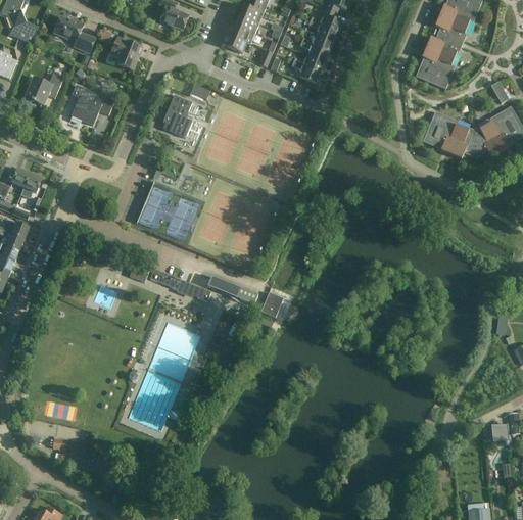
[(11,34),(32,42),(38,26),(25,20),(19,8),(24,0),(6,0),(2,11),(9,14),(14,25),(11,34)]
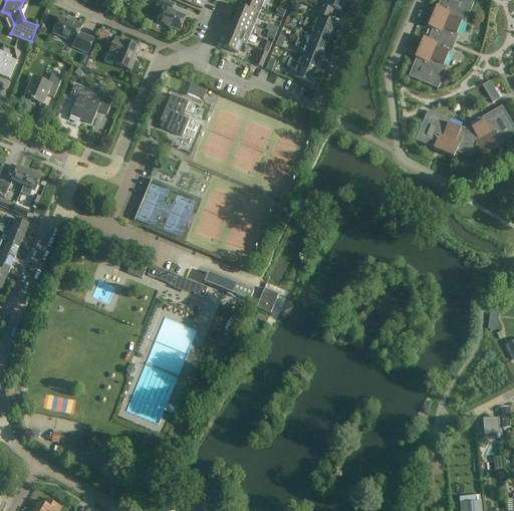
[(158,19),(180,28),(186,14),(172,8),(174,2),(169,0),(158,0),(157,3),(163,5),(158,19)]
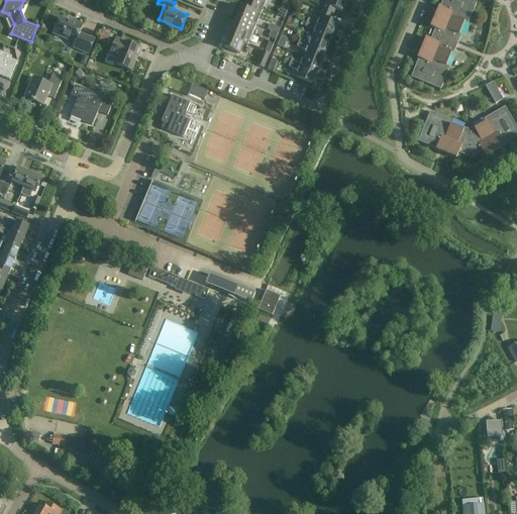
[(252,20),(255,22),(263,6),(247,0),(244,5),(241,4),(236,14),(252,20)]
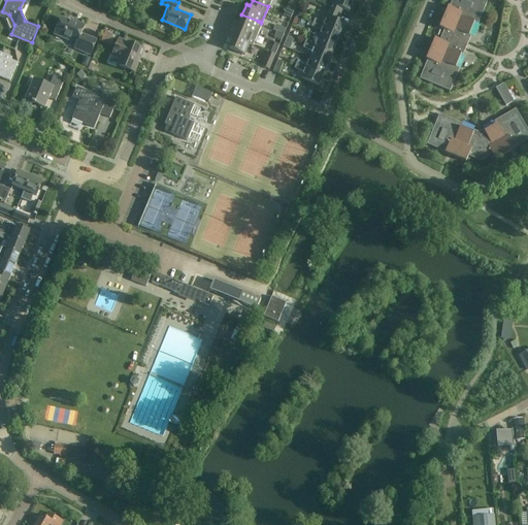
[(340,12),(342,7),(349,9),(353,0),(332,0),(329,8),(340,12)]
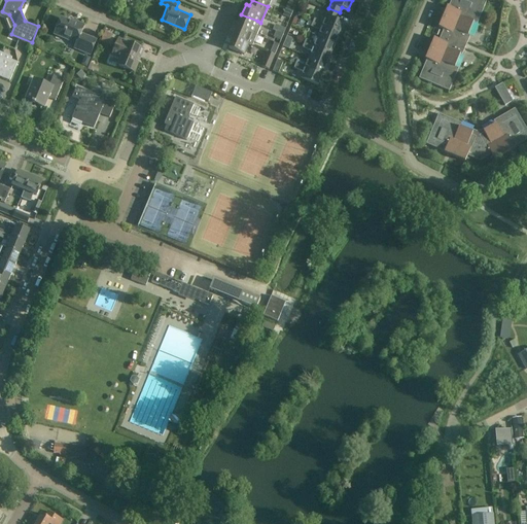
[(450,0),(446,10),(445,9),(438,25),(443,27),(441,33),(465,43),(469,33),(468,32),(473,20),(477,22),(486,0),(450,0)]
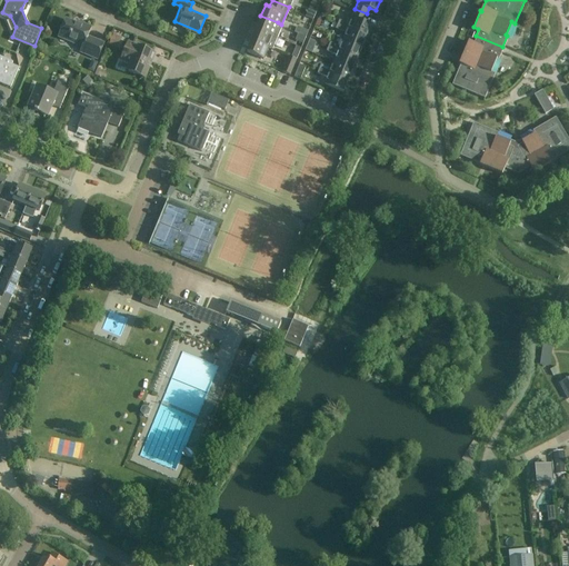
[(339,18),(337,22),(366,33),(371,22),(363,20),(367,13),(355,9),(349,22),(339,18)]
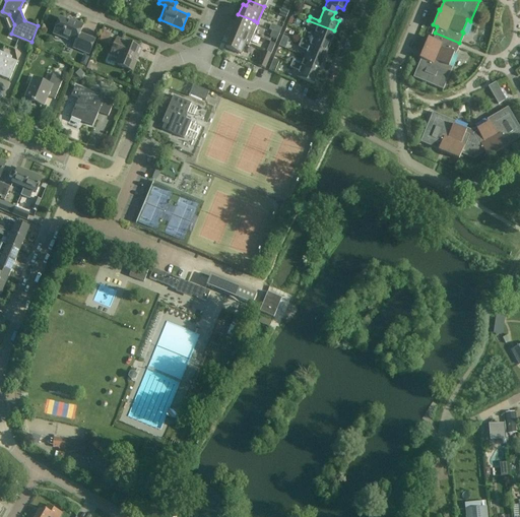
[(234,24),(253,33),(257,22),(254,20),(238,14),(234,24)]
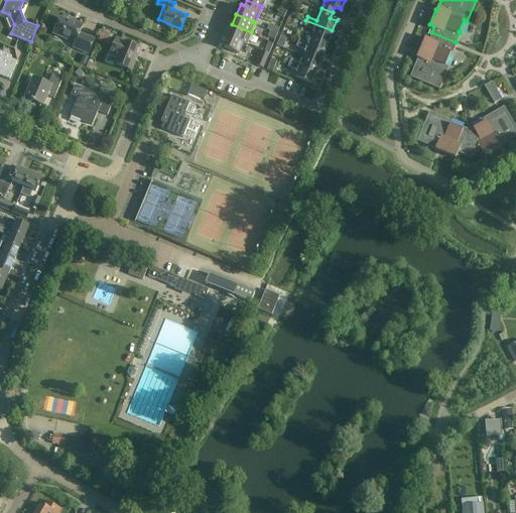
[(59,15),(55,24),(53,30),(75,39),(73,44),(89,50),(94,37),(79,31),(83,22),(75,19),(75,21),(59,15)]
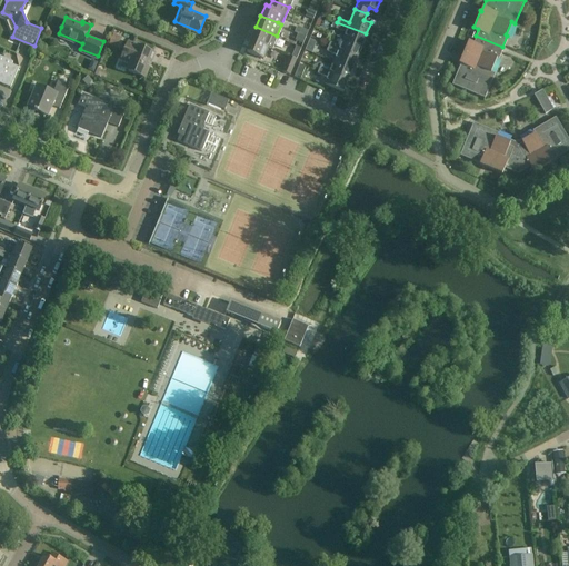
[(346,30),(342,37),(361,45),(366,33),(337,22),(336,27),(346,30)]
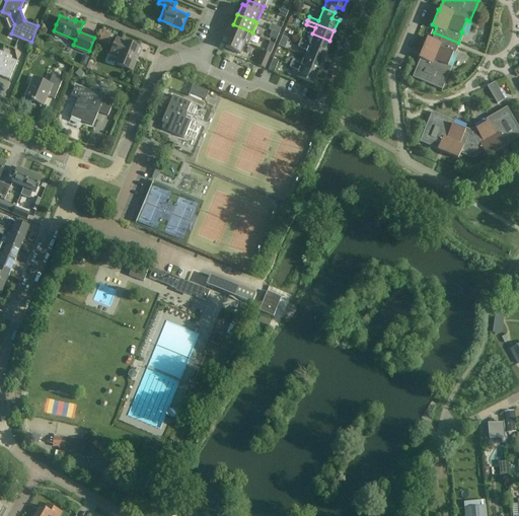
[(233,24),(229,34),(244,42),(248,43),(252,32),(233,24)]
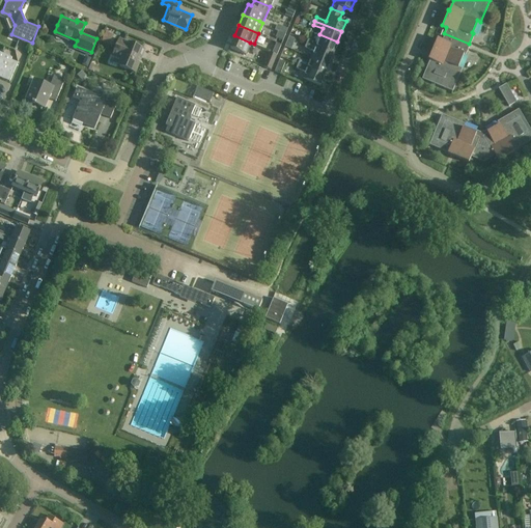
[(114,33),(106,29),(102,39),(110,43),(114,33)]
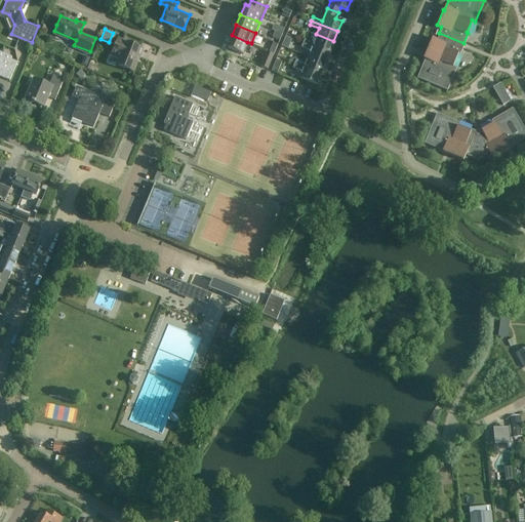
[(282,32),(278,31),(275,29),(273,35),(279,38),(282,32)]
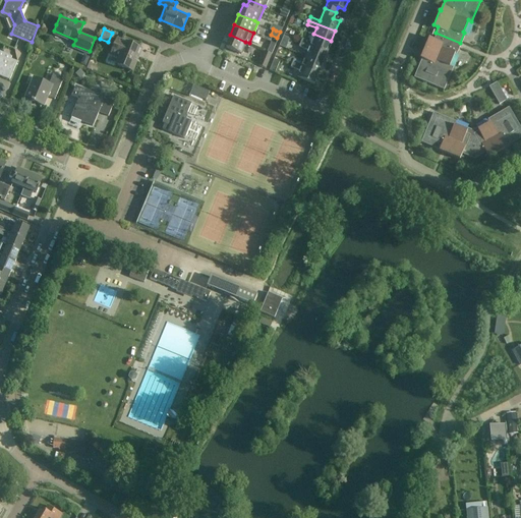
[(460,43),(436,33),(433,38),(428,36),(422,51),(423,51),(414,75),(444,88),(453,65),(450,63),(455,51),(457,52),(460,43)]
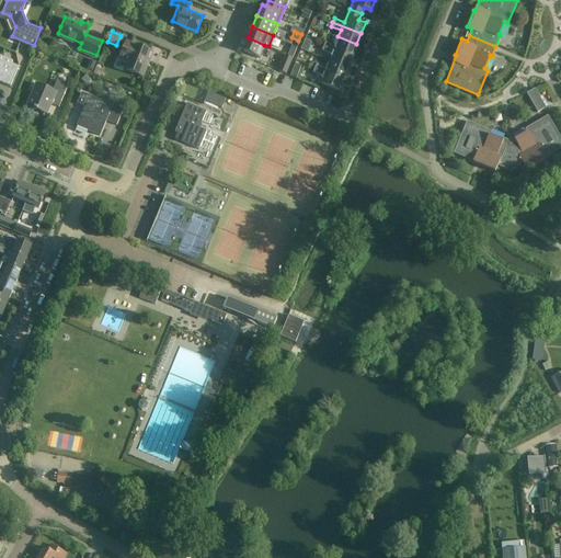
[(306,36),(300,47),(308,49),(312,38),(306,36)]
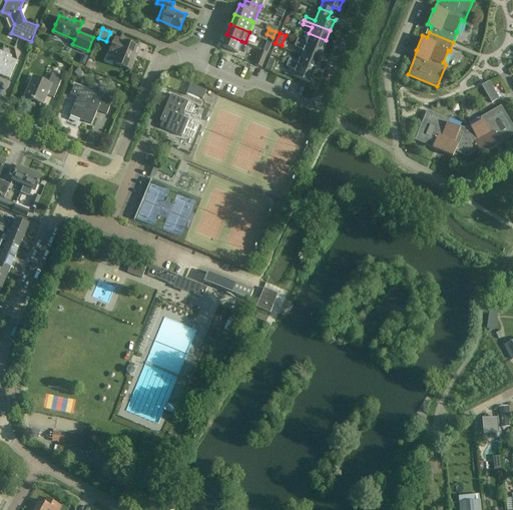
[(296,40),(322,50),(326,40),(309,33),(307,39),(298,36),(296,40)]
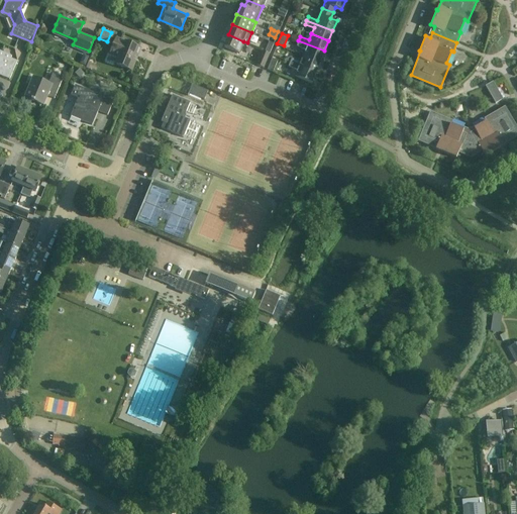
[(239,52),(243,41),(228,34),(224,44),(239,52)]
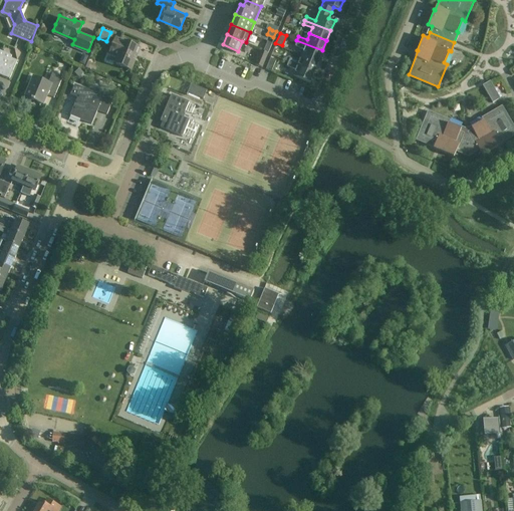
[(19,39),(9,35),(7,42),(16,46),(19,39)]
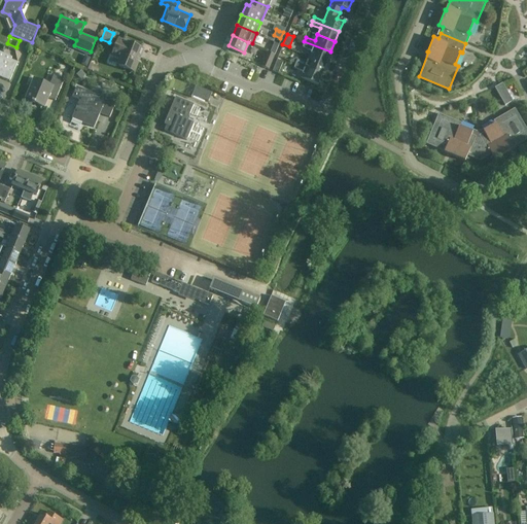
[(114,46),(112,51),(121,56),(118,64),(125,66),(134,70),(141,55),(131,50),(134,43),(128,41),(118,37),(114,46)]
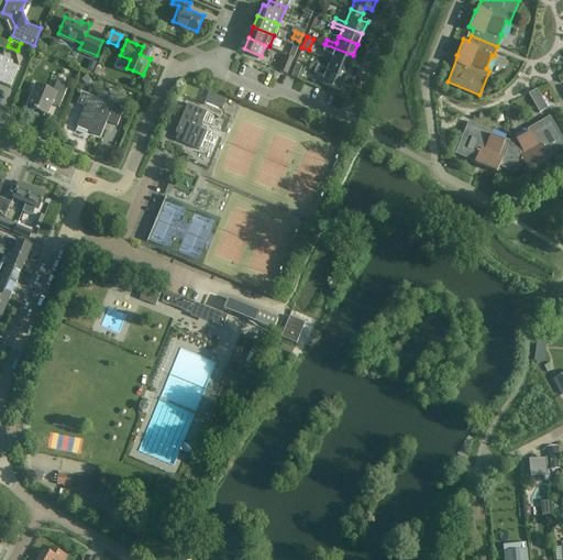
[(288,54),(294,56),(298,45),(294,43),(288,54)]
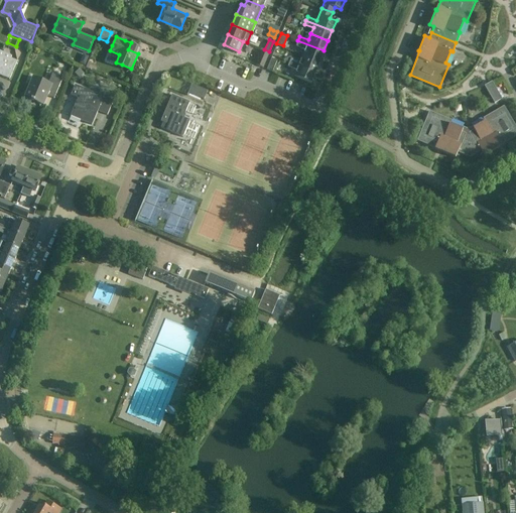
[(305,47),(302,53),(319,60),(324,50),(297,40),(296,44),(305,47)]
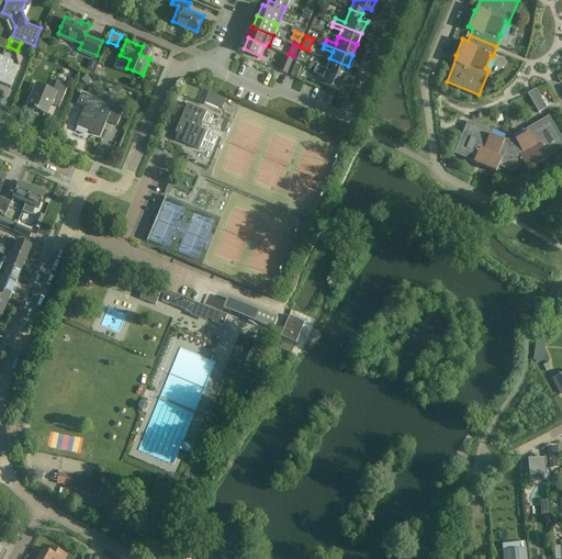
[(0,79),(3,81),(10,84),(19,64),(11,62),(12,58),(0,53),(0,79)]
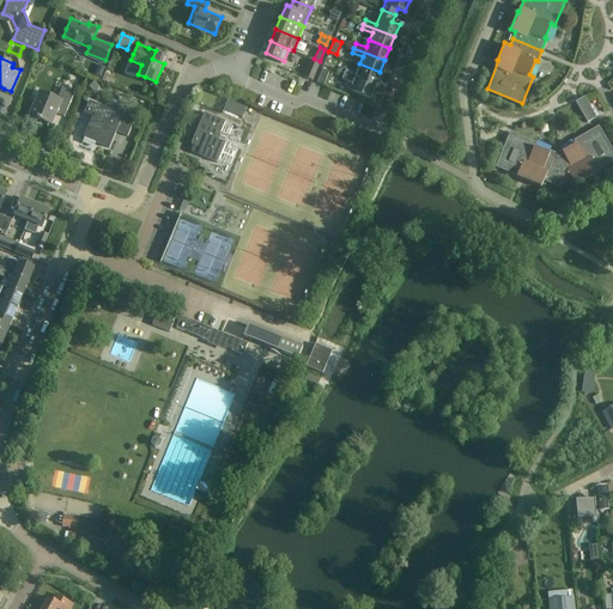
[(313,78),(320,61),(314,59),(311,58),(304,74),(313,78)]
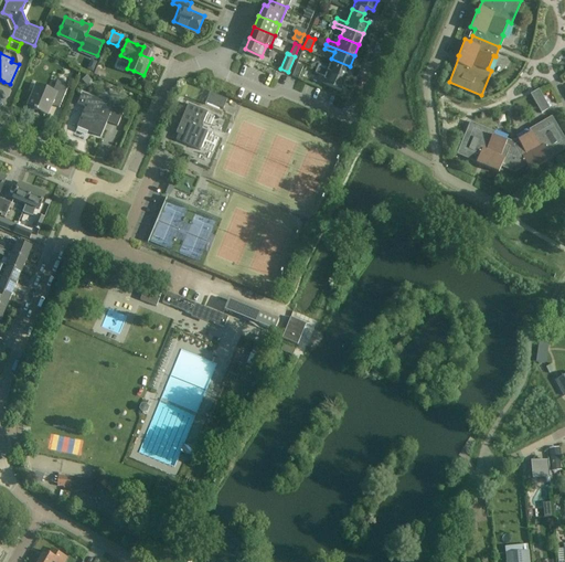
[(319,62),(317,66),(345,77),(350,66),(331,59),(329,65),(319,62)]
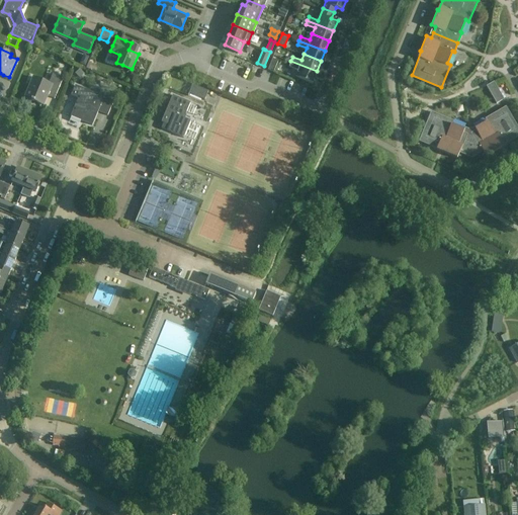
[(267,68),(273,70),(278,59),(272,57),(267,68)]
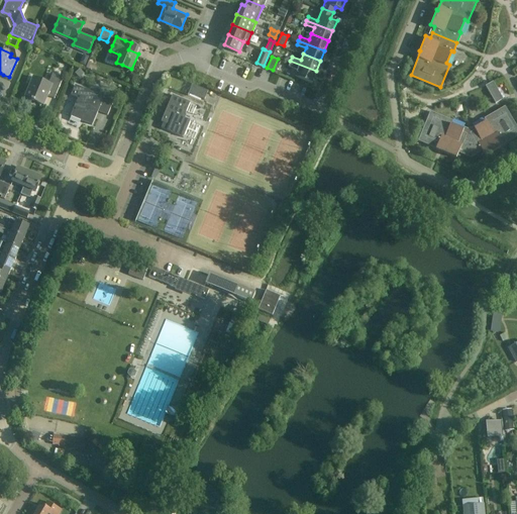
[(297,68),(295,75),(311,82),(316,71),(290,61),(288,64),(297,68)]
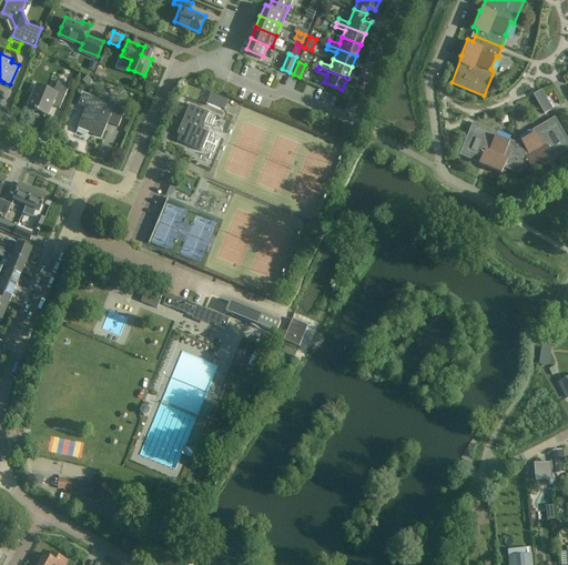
[(82,78),(87,83),(93,78),(88,72),(82,78)]
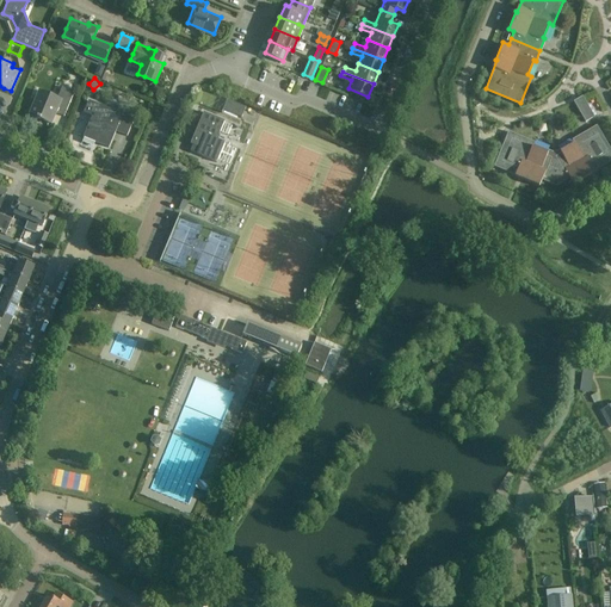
[(39,88),(35,100),(30,111),(37,115),(37,116),(51,122),(57,107),(66,111),(74,90),(62,84),(57,95),(39,88)]
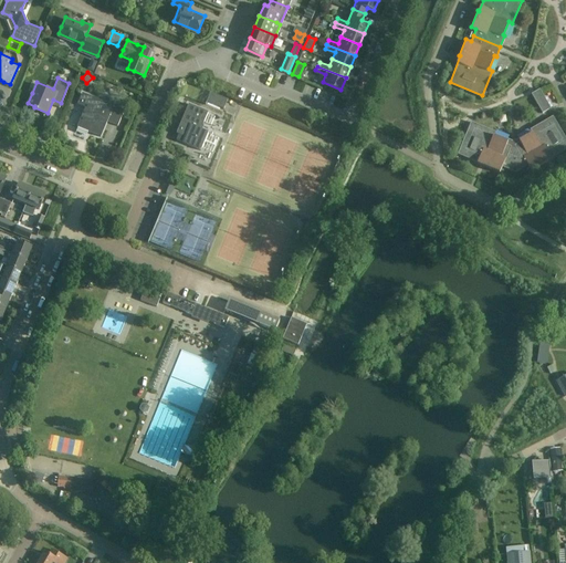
[(540,87),(531,92),(542,111),(551,106),(540,87)]
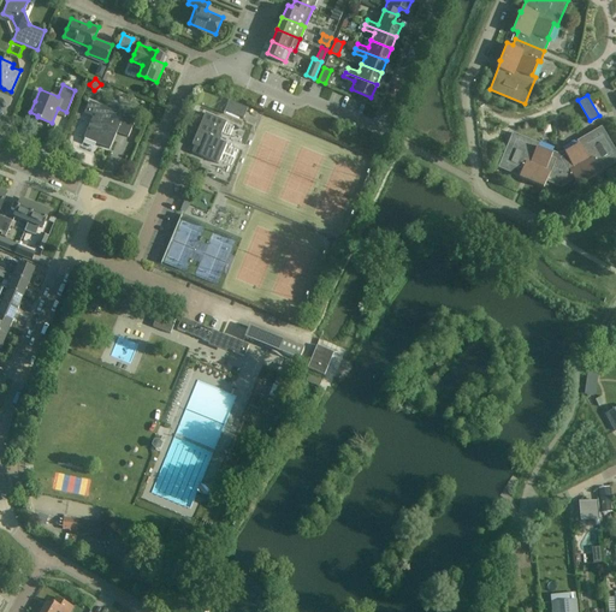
[(248,106),(229,97),(225,107),(243,116),(248,106)]
